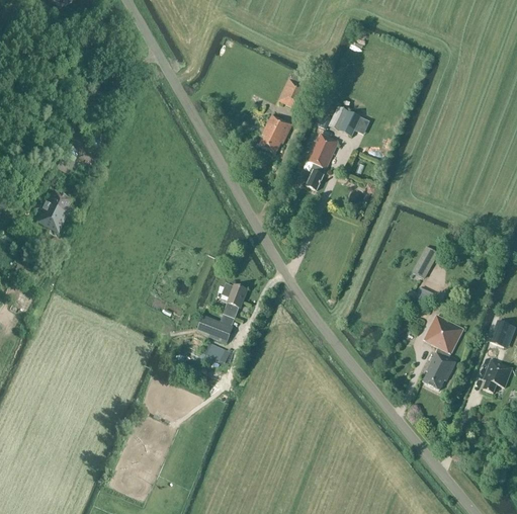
[(300,107),(311,87),(290,77),(279,99),(293,105),(293,104),(300,107)]
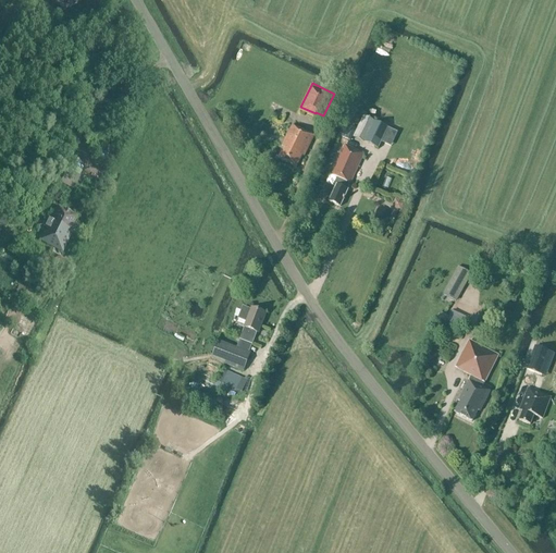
[(379,145),(388,124),(375,119),(363,113),(354,134),(379,145)]
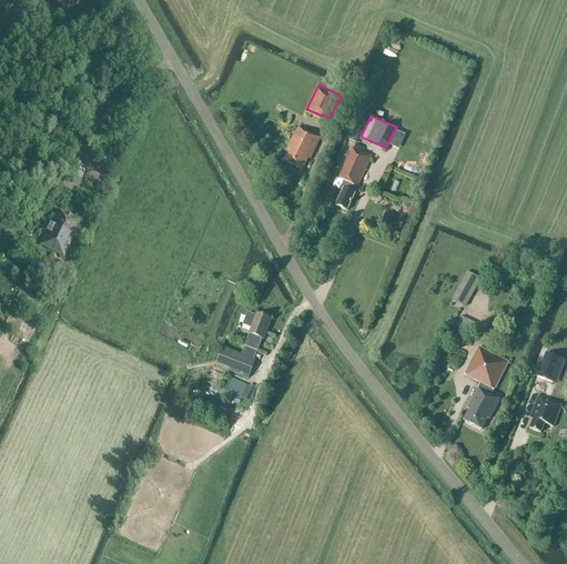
[(352,145),(360,127),(353,123),(345,142),(352,145)]
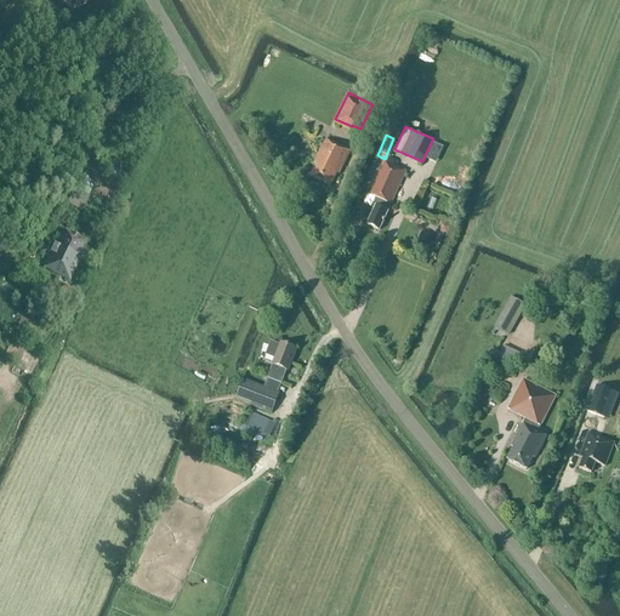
[(340,170),(351,148),(343,144),(345,143),(328,136),(316,159),(318,160),(312,172),(331,182),(337,170),(340,170)]
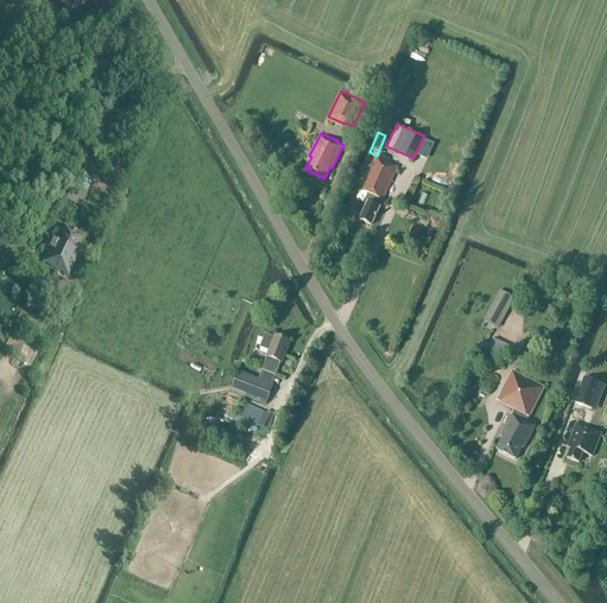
[(423,166),(429,152),(421,148),(413,163),(423,166)]
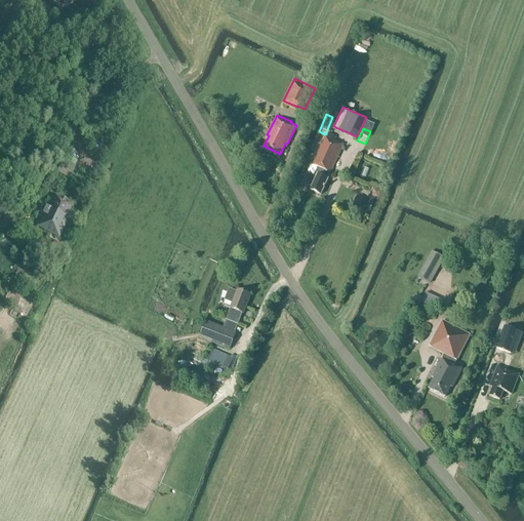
[(331,169),(344,142),(326,133),(314,161),(314,162),(319,164),(315,172),(318,173),(311,187),(321,192),(328,175),(327,175),(330,169),(331,169)]
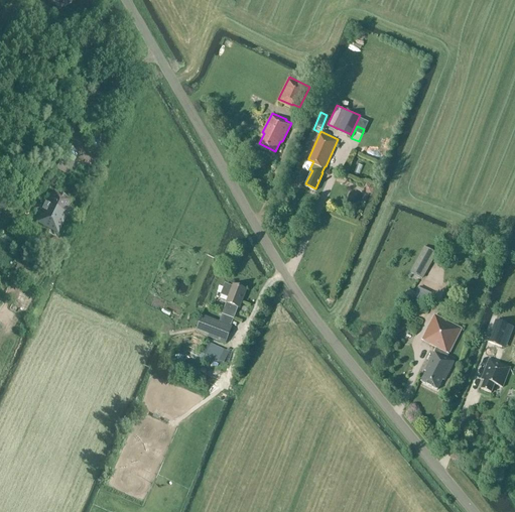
[(69,170),(73,159),(61,154),(57,165),(69,170)]
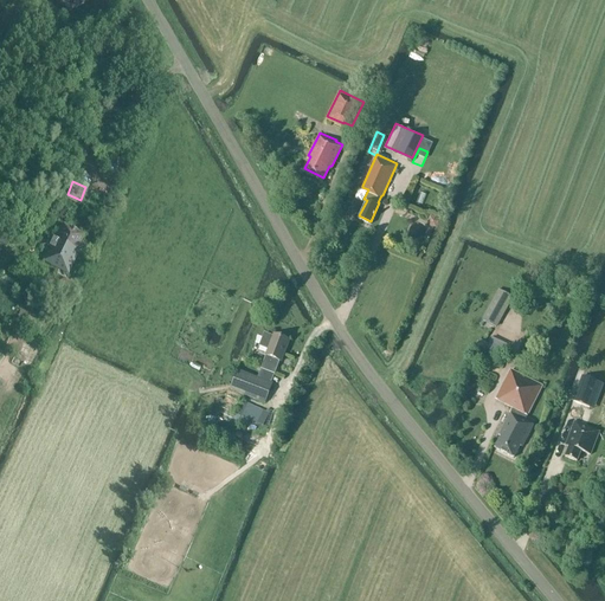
[(437,213),(431,213),(427,219),(431,224),(437,224),(441,219),(437,213)]
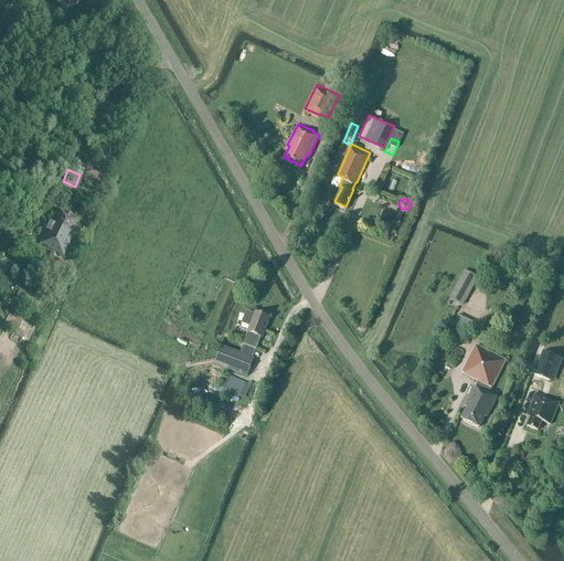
[(73,230),(78,217),(59,207),(53,219),(42,214),(40,220),(48,224),(40,239),(49,243),(48,244),(55,247),(52,253),(62,257),(64,252),(75,231),(73,230)]
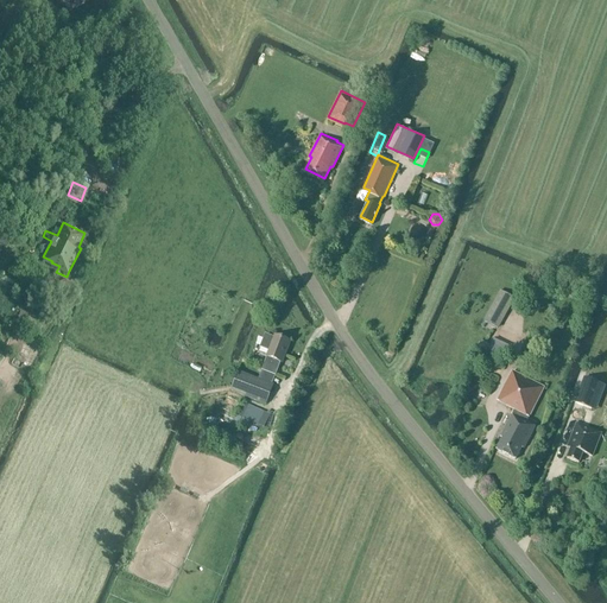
[(0,239),(7,243),(13,233),(0,226),(0,239)]
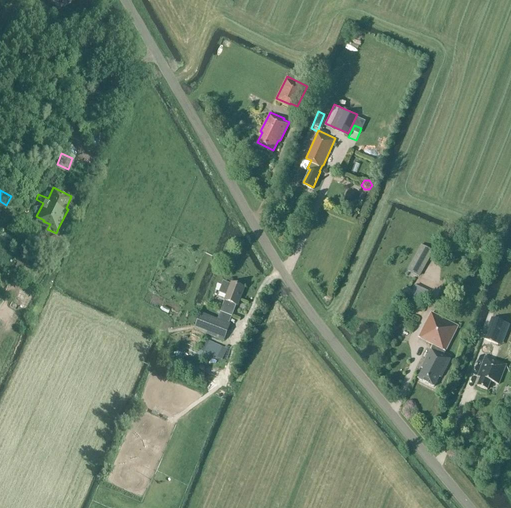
[(425,265),(432,255),(423,248),(416,259),(425,265)]
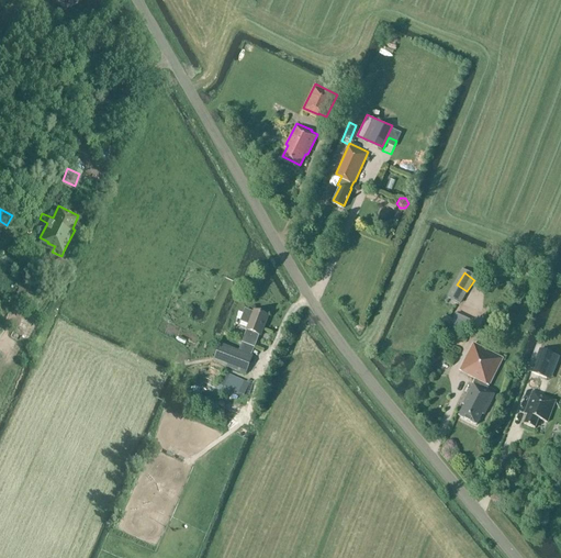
[(467,309),(472,301),(456,291),(450,299),(467,309)]
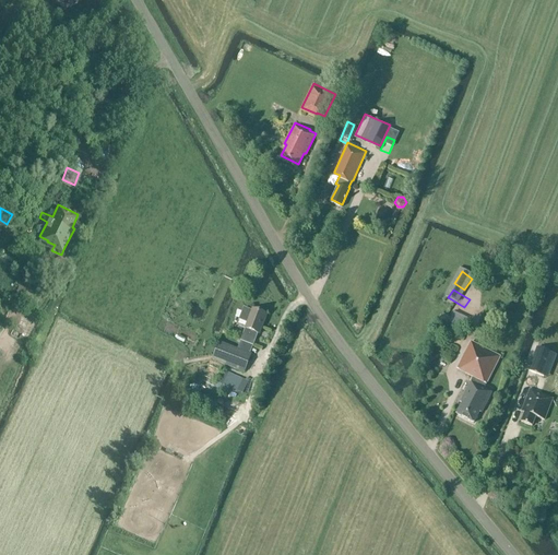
[(260,331),(268,311),(253,306),(246,325),(247,326),(238,345),(221,339),(214,356),(246,368),(252,351),(251,351),(259,330),(260,331)]
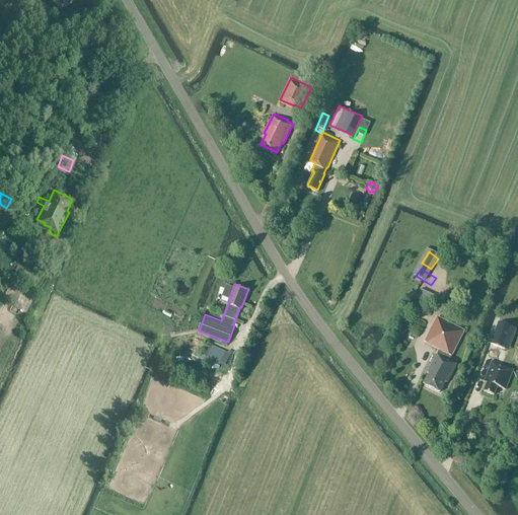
[(422,285),(420,291),(411,287),(409,293),(431,301),(436,290),(422,285)]
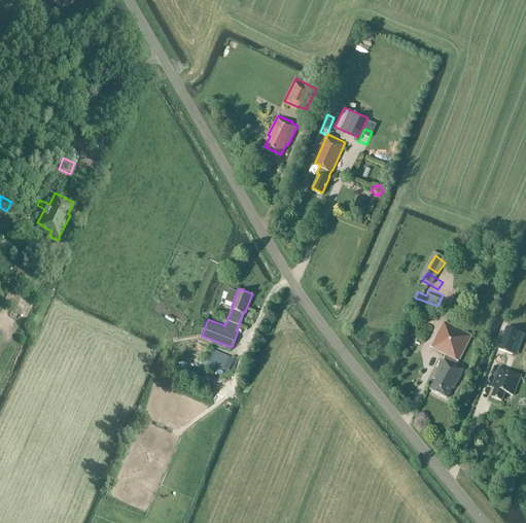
[(457,362),(472,334),(445,319),(431,345),(447,352),(444,357),(436,372),(434,376),(436,377),(431,387),(448,395),(453,385),(455,386),(464,368),(459,364),(459,363),(457,362)]
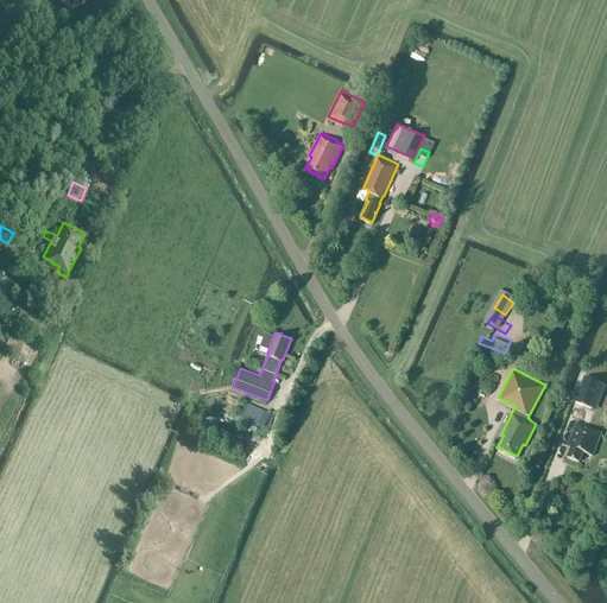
[(601,380),(586,374),(576,399),(593,405),(601,380)]
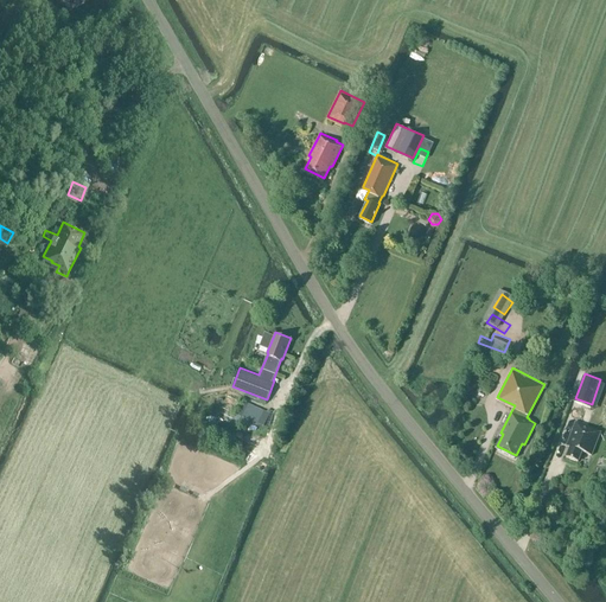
[(265,423),(272,409),(242,396),(233,418),(247,426),(250,417),(265,423)]
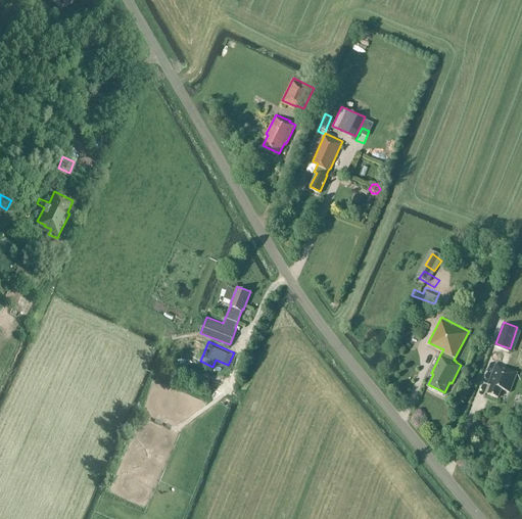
[(510,390),(518,370),(496,362),(489,382),(492,383),(488,391),(499,395),(502,387),(510,390)]
